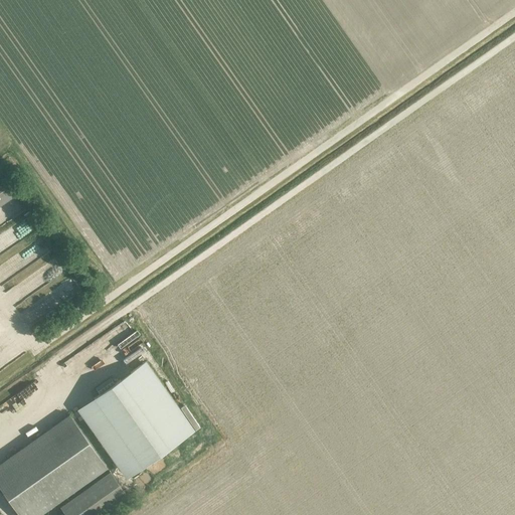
[(0,178),(0,203),(13,194),(1,178),(0,178)]
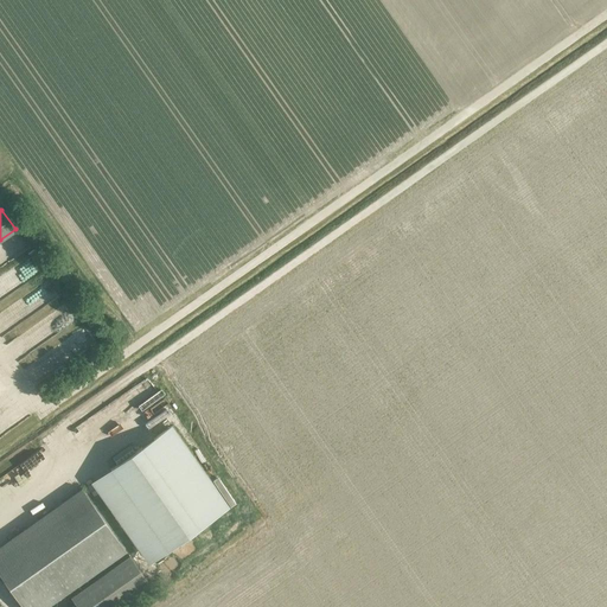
[(21,263),(27,276),(36,273),(30,260),(21,263)]
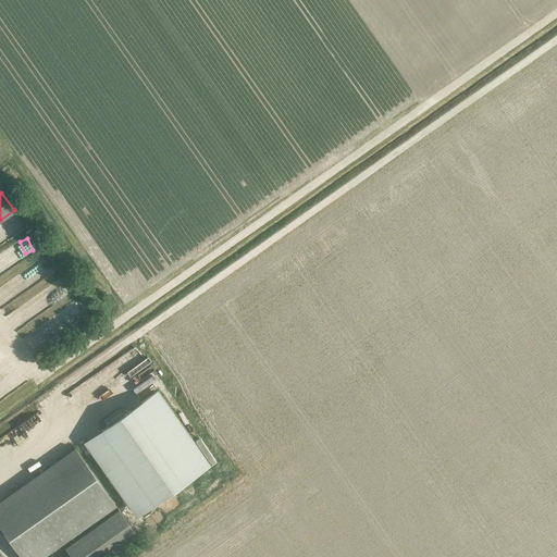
[(34,285),(51,272),(44,261),(25,273),(34,285)]
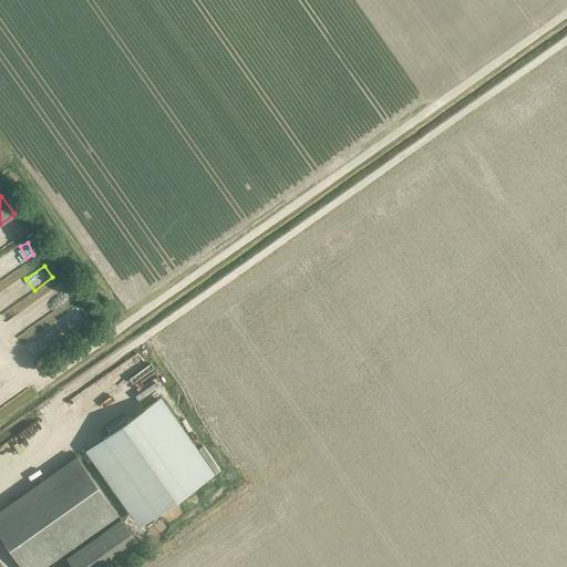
[(9,320),(18,333),(64,303),(57,290),(44,298),(43,297),(9,320)]
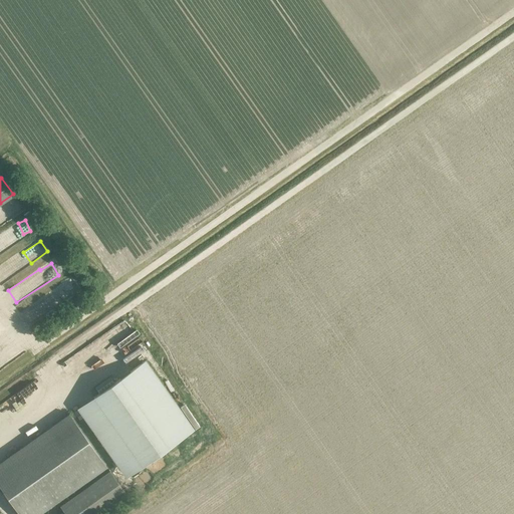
[(67,276),(59,283),(69,295),(77,289),(67,276)]
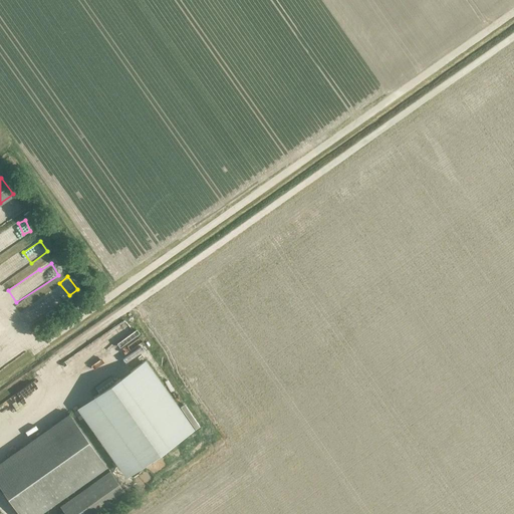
[(93,398),(142,466),(193,430),(145,361),(114,382),(110,377),(95,389),(99,394),(93,398)]
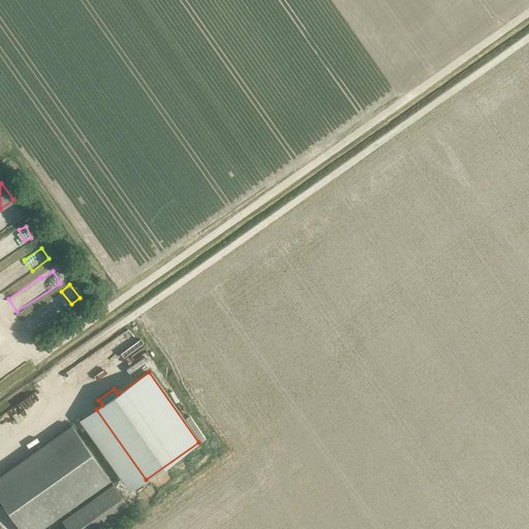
[(71,427),(0,477),(0,500),(20,528),(39,528),(110,479),(71,427)]
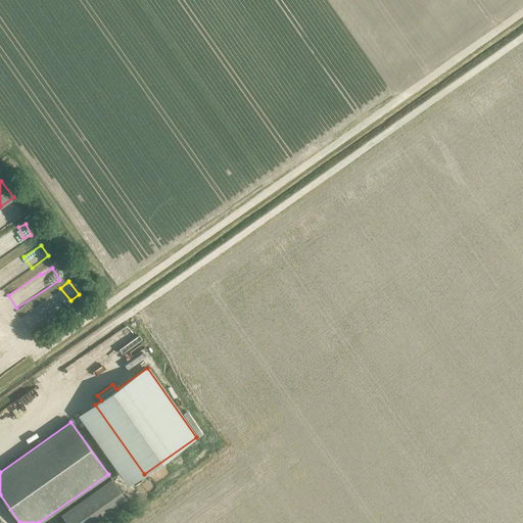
[(102,522),(129,505),(111,479),(61,515),(66,522),(102,522)]
